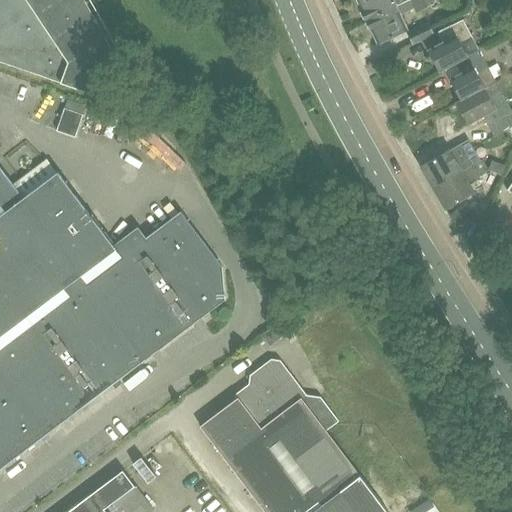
[(0,0),(0,61),(107,99),(121,58),(121,57),(118,57),(86,0),(0,0)]
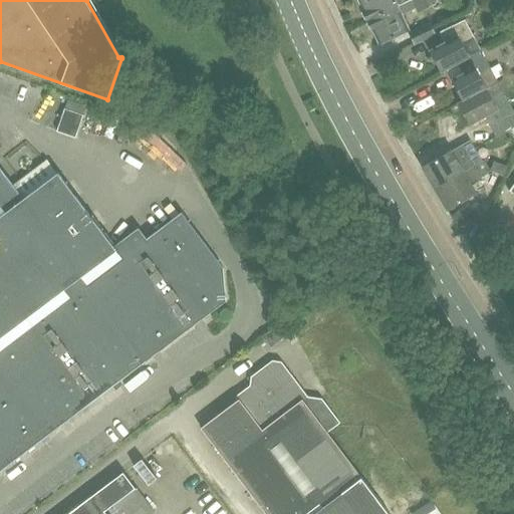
[(367,20),(410,0),(358,0),(363,10),(367,20)]
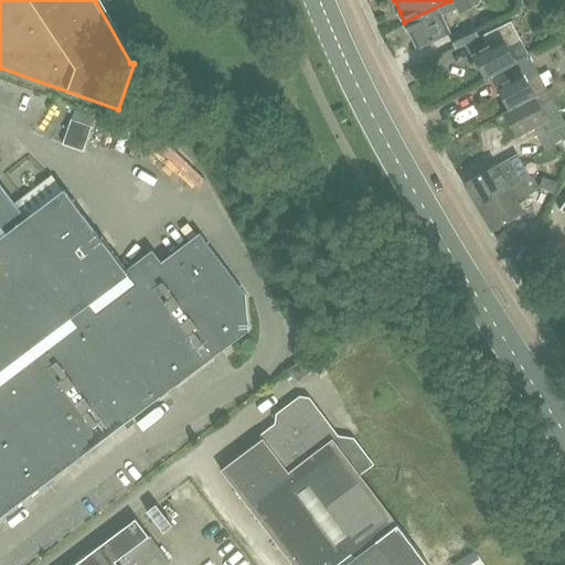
[(450,0),(404,22),(409,33),(409,32),(417,48),(435,40),(438,41),(444,39),(445,35),(449,33),(441,17),(458,8),(460,14),(478,6),(479,0),(450,0)]
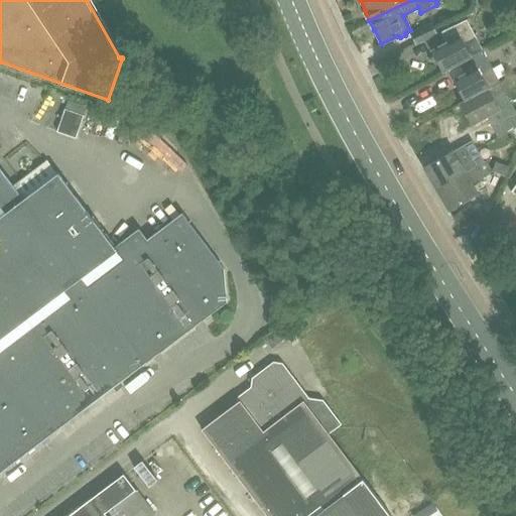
[(471,56),(482,49),(466,20),(440,32),(445,42),(430,50),(442,72),(471,56)]
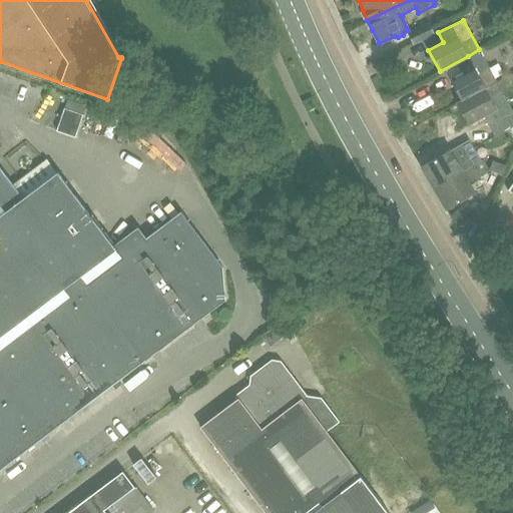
[(428,23),(409,33),(414,44),(434,34),(428,23)]
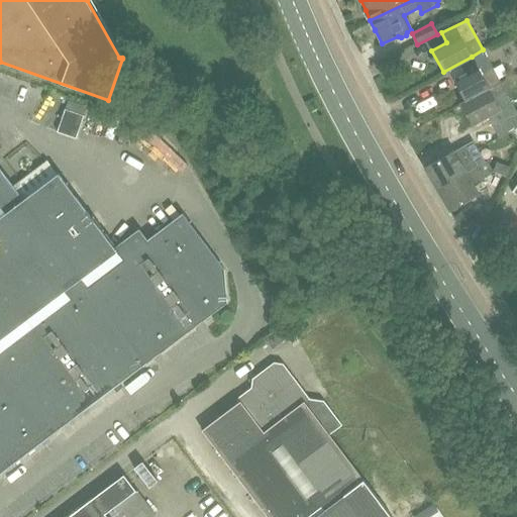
[(466,101),(489,89),(501,83),(483,49),(472,57),(443,72),(443,73),(460,64),(466,74),(453,80),(464,101),(466,101)]
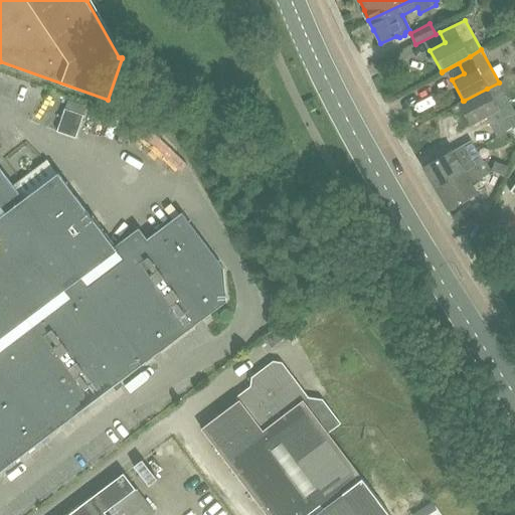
[(471,125),(486,117),(491,127),(514,113),(514,112),(499,82),(487,89),(464,101),(463,101),(459,103),(471,125)]
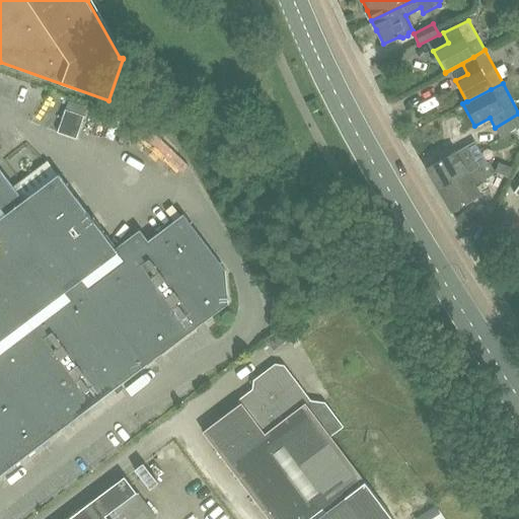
[(65,113),(57,136),(76,142),(84,119),(65,113)]
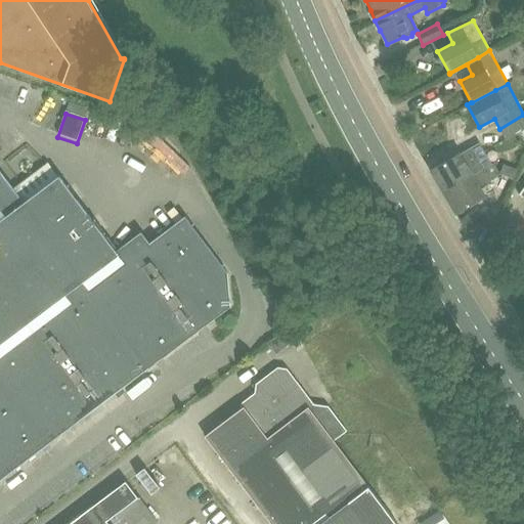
[(523,115),(499,129),(506,139),(523,130),(523,115)]
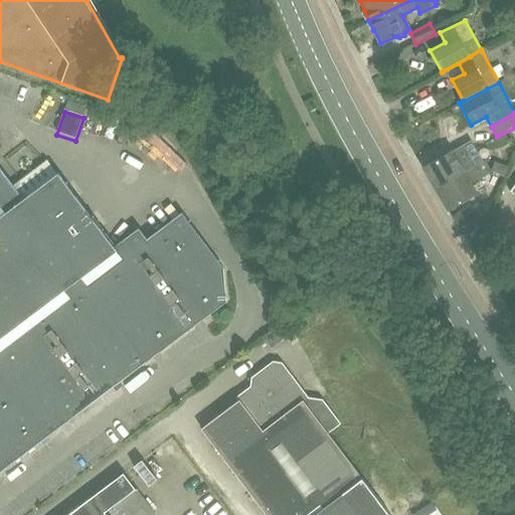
[(436,189),(482,162),(470,141),(452,151),(423,168),(436,189)]
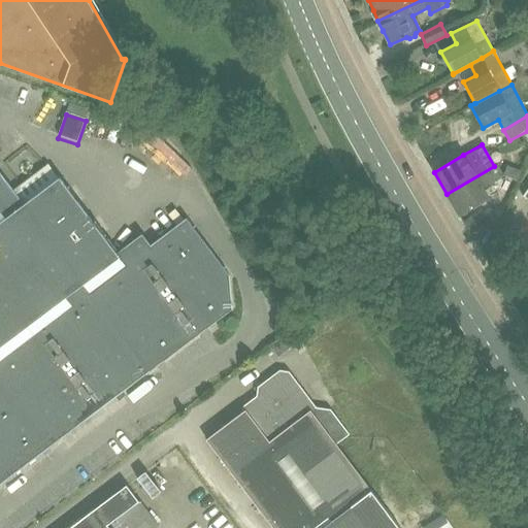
[(482,186),(493,179),(503,173),(498,164),(494,166),(447,194),(459,216),(490,197),(489,196),(488,196),(482,186)]
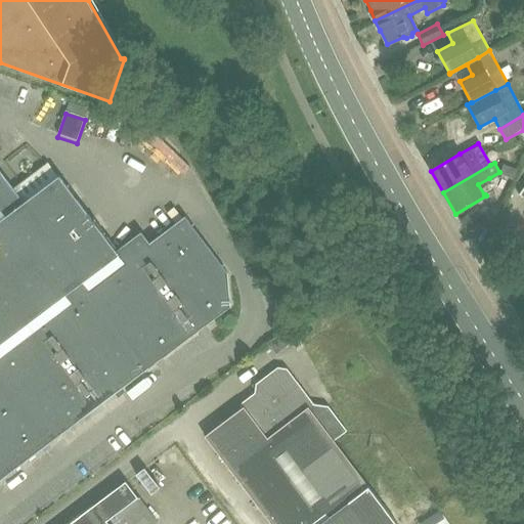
[(516,170),(504,165),(499,174),(500,175),(512,179),(516,170)]
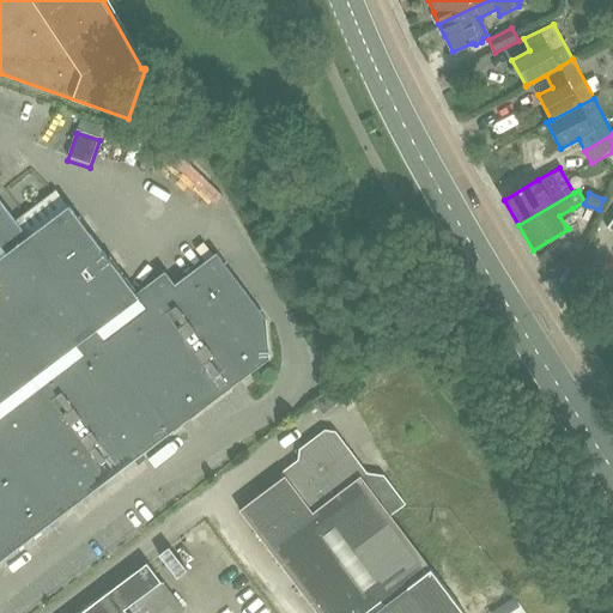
[(70,206),(29,237),(0,199),(0,563),(269,359),(267,319),(217,253),(175,285),(165,272),(135,295),(70,206)]
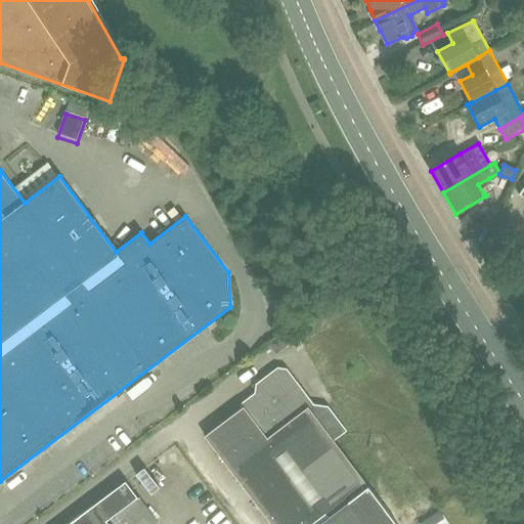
[(475,214),(462,222),(468,233),(482,225),(475,214)]
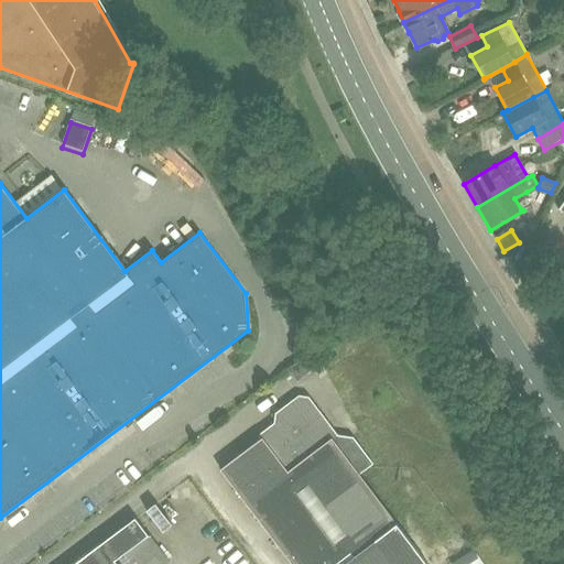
[(268,434),(220,469),(292,563),(427,563),(397,523),(359,475),(373,464),(354,437),(338,435),(308,397),(299,396),(289,403),(288,413),(264,431),(268,434)]
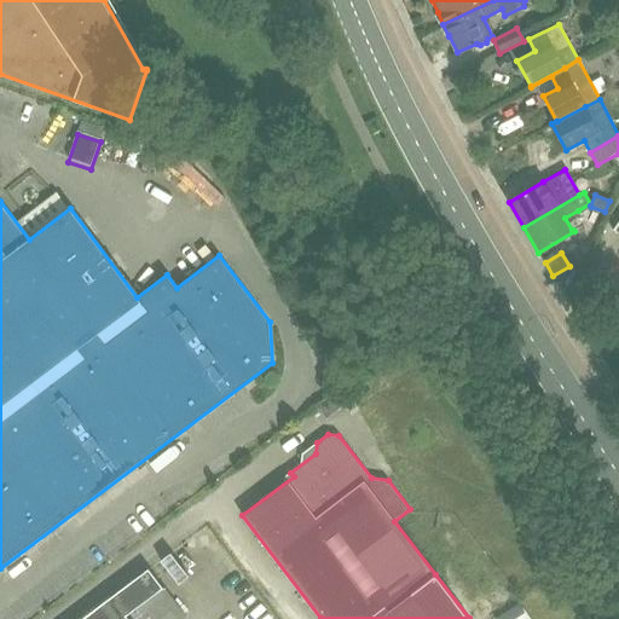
[(184,618),(186,618),(149,570),(81,618),(184,618)]
